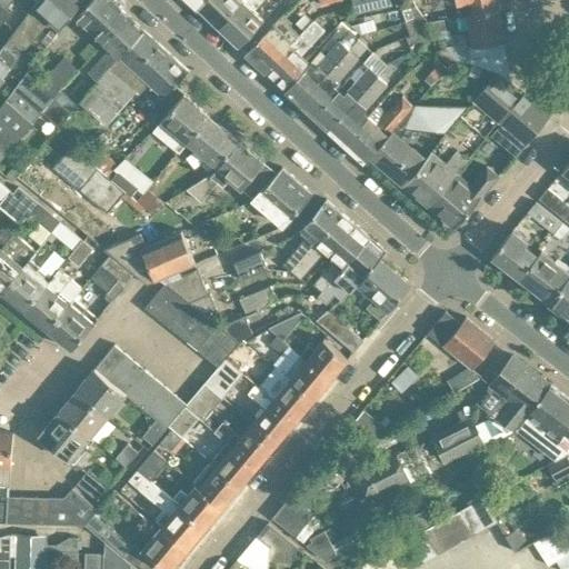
[(61,27),(82,0),(37,0),(15,31),(5,45),(0,49),(0,57),(10,66),(18,56),(51,18),(61,27)]
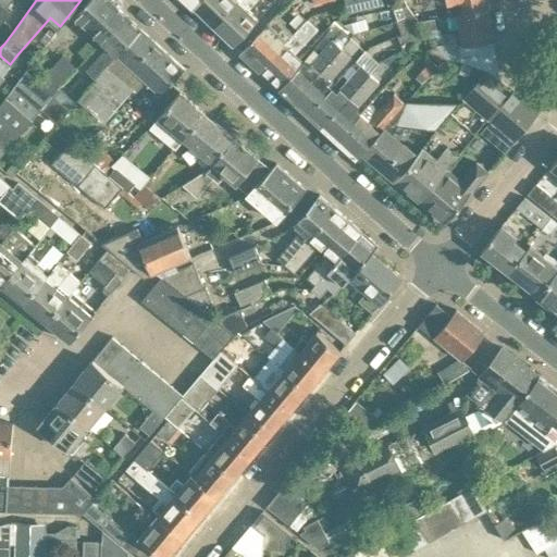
[(85,26),(94,36),(100,41),(125,14),(110,0),(87,0),(86,2),(73,15),(85,26)]
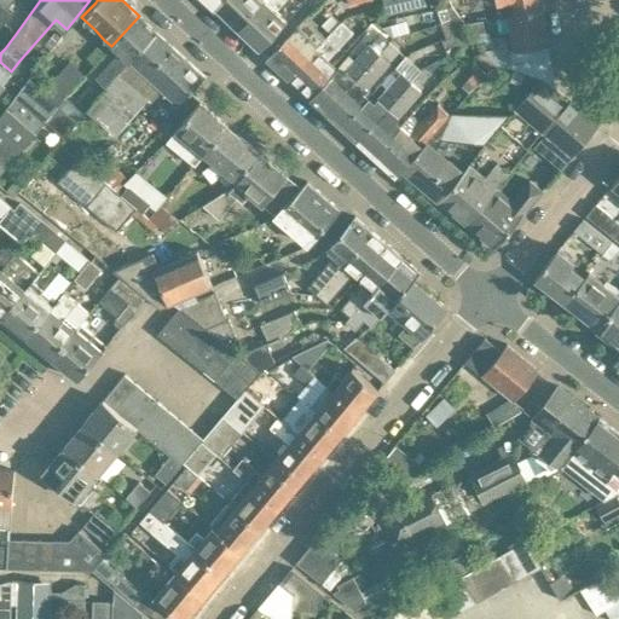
[(220,0),(214,7),(237,28),(262,0),(220,0)]
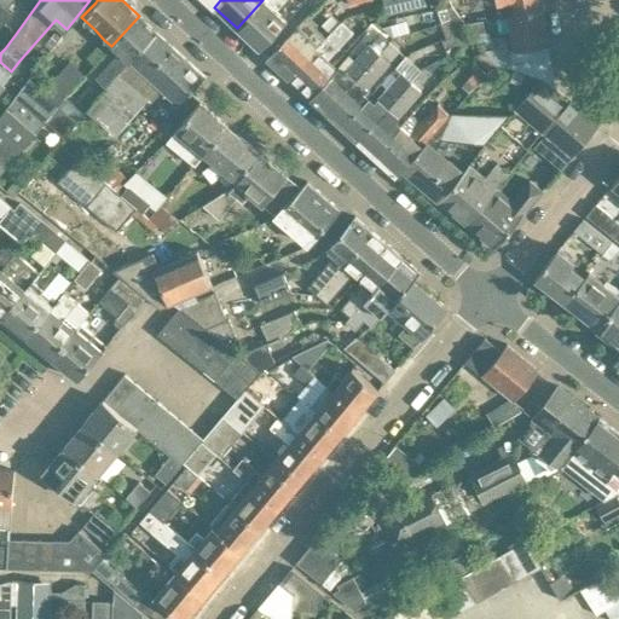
[(262,0),(237,28),(259,50),(285,22),(276,12),(287,0),(262,0)]
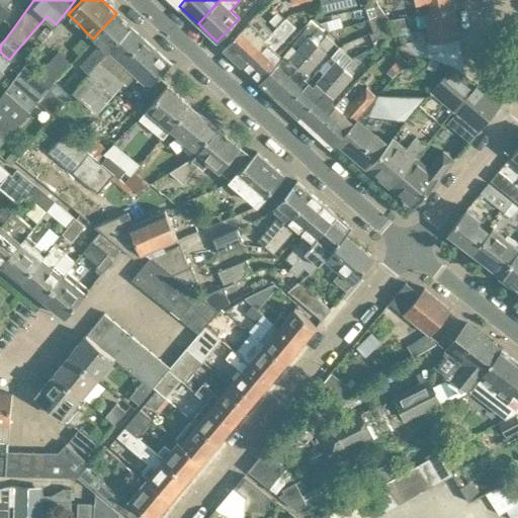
[(356,6),(355,0),(342,0),(336,1),(338,10),(356,6)]
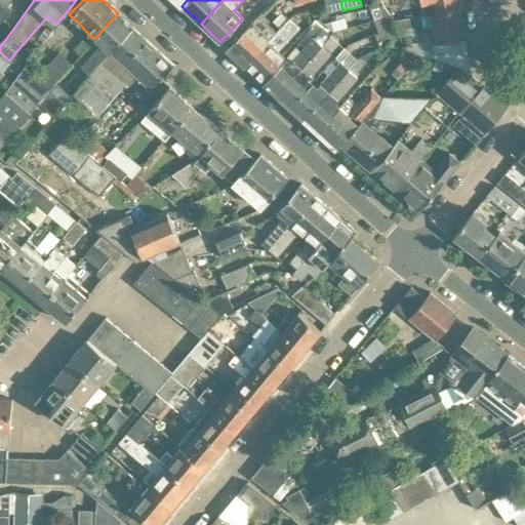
[(457,0),(411,0),(412,5),(425,3),(427,15),(432,14),(432,13),(459,8),(458,4),(457,0)]
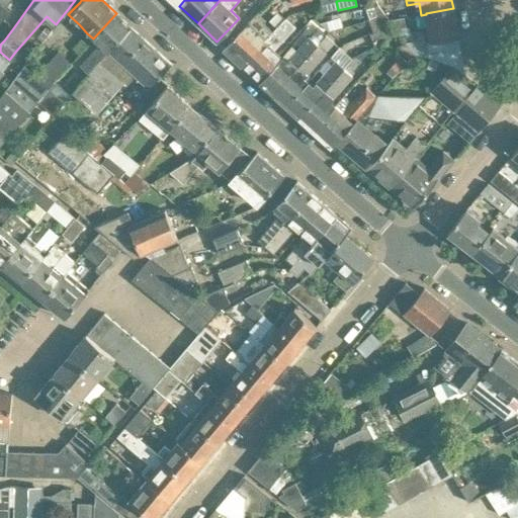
[(369,20),(384,14),(378,6),(364,8),(369,20)]
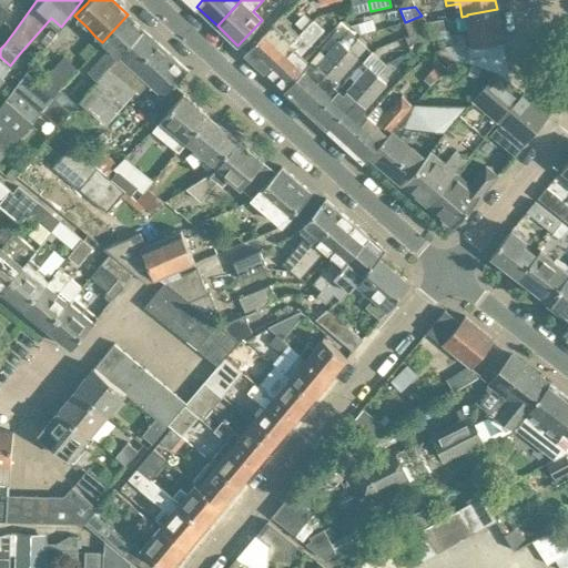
[(462,17),(456,18),(458,29),(469,28),(473,46),(503,40),(497,9),(467,14),(467,16),(462,17)]
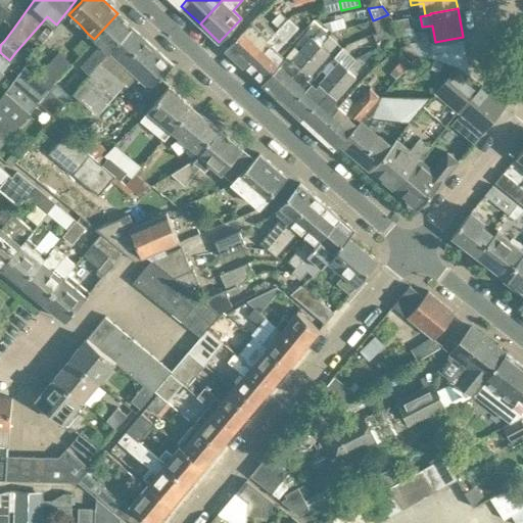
[(117,13),(94,39),(100,44),(82,65),(90,73),(131,26),(117,13)]
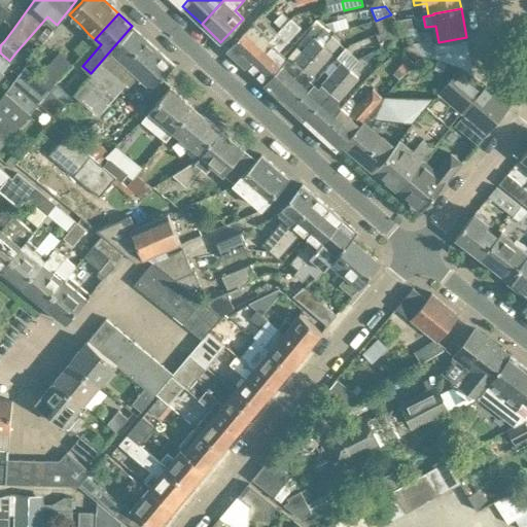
[(227,48),(246,66),(277,33),(268,24),(270,22),(260,13),(227,48)]
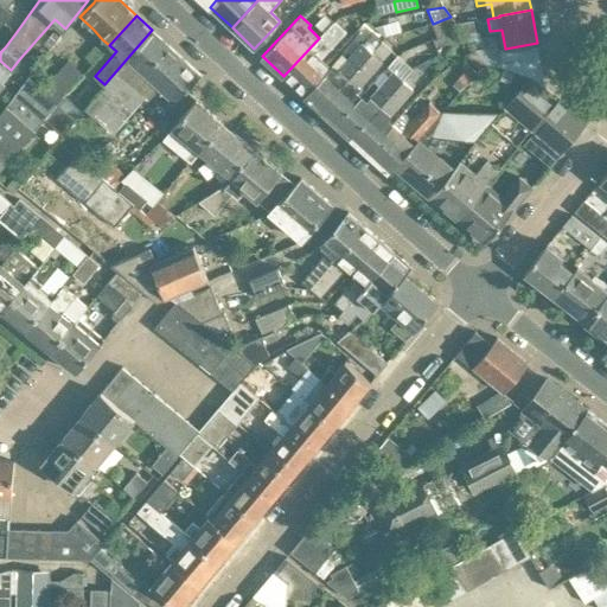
[(455,24),(451,17),(433,24),(439,37),(458,27),(455,24)]
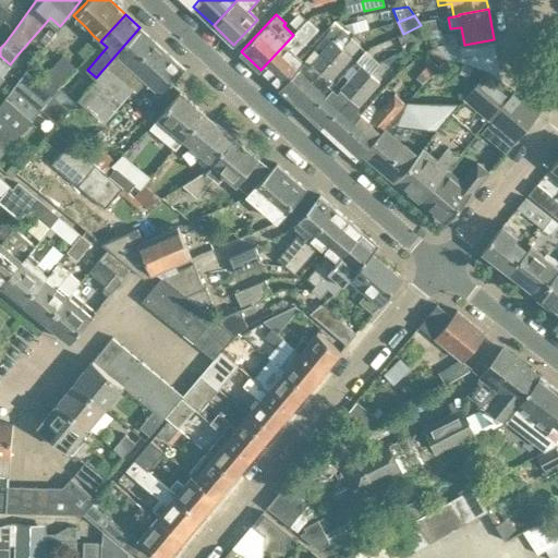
[(435,20),(419,22),(421,25),(425,32),(437,29),(435,20)]
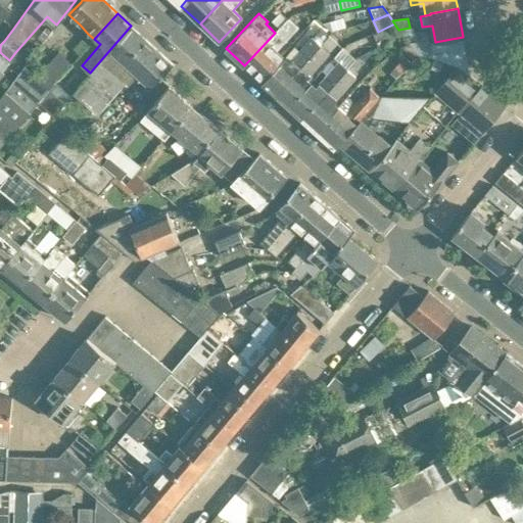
[(259,80),(263,82),(285,57),(282,55),(277,50),(283,43),(297,29),(287,19),(275,33),(244,65),(259,80)]
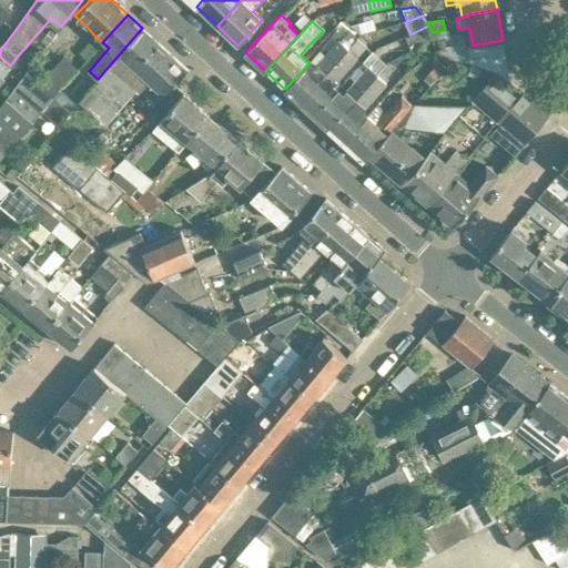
[(434,33),(428,26),(411,34),(404,38),(412,51),(436,37),(434,33)]
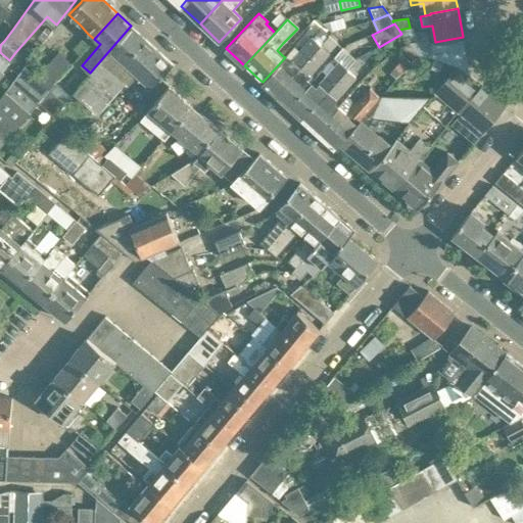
[(131,26),(90,73),(75,91),(99,112),(126,82),(129,84),(138,75),(152,87),(160,78),(173,64),(131,26)]
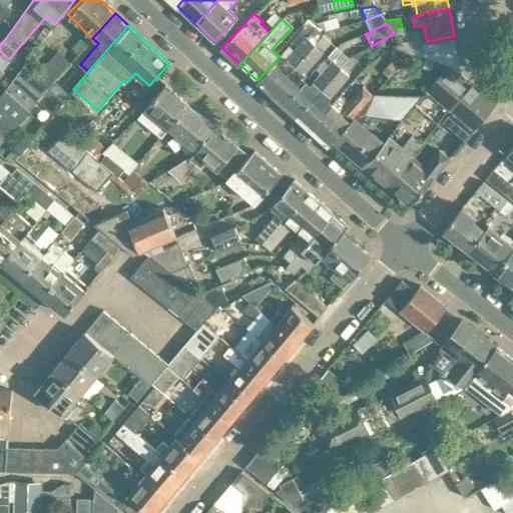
[(314,28),(306,36),(316,45),(323,36),(314,28)]
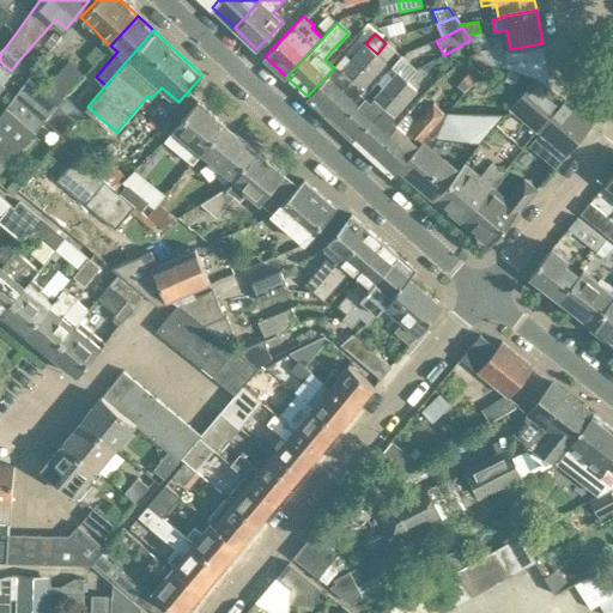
[(481,37),(474,43),(478,49),(487,62),(525,73),(535,77),(551,91),(542,43),(510,49),(504,50),(503,44),(487,47),(481,37)]
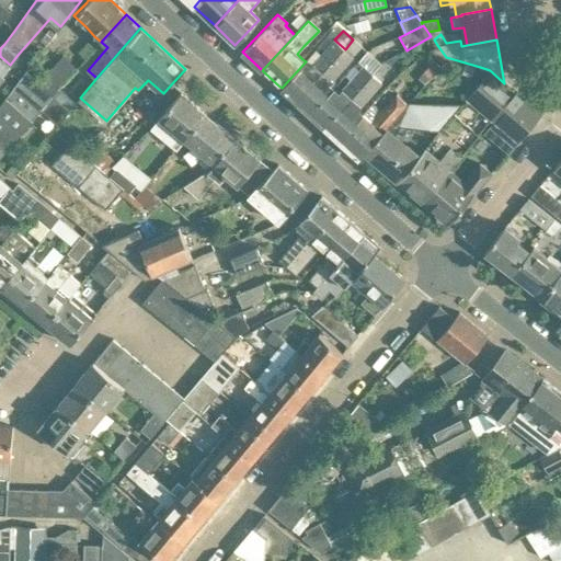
[(306,61),(282,88),(297,102),(345,49),(334,39),(310,67),(306,61)]
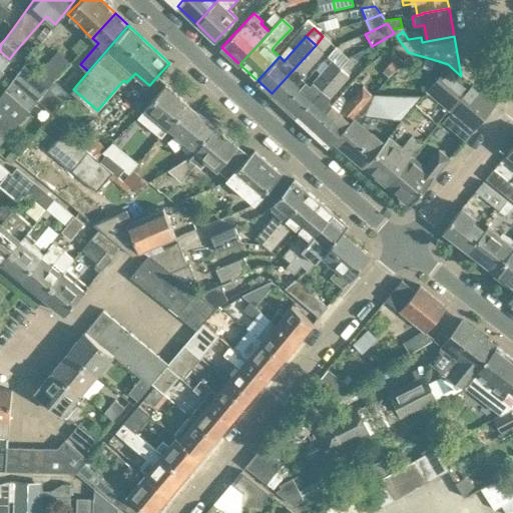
[(272,93),(284,105),(307,80),(302,76),(331,44),(323,36),(316,45),(272,93)]
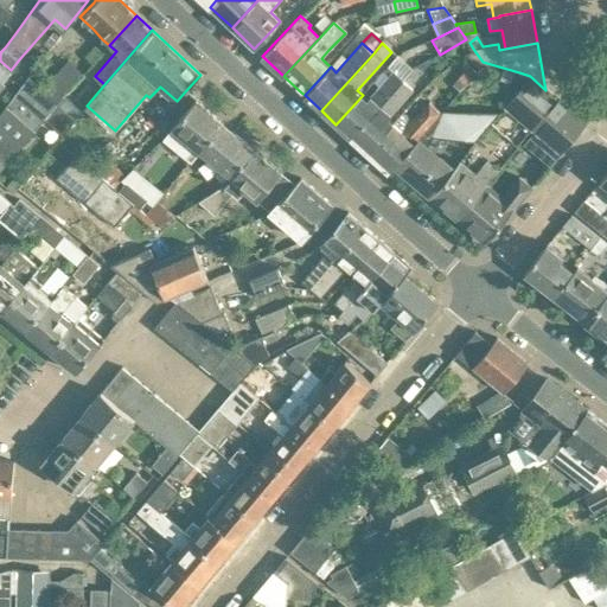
[(0,170),(45,117),(65,95),(84,72),(68,58),(43,88),(29,76),(0,113),(0,170)]
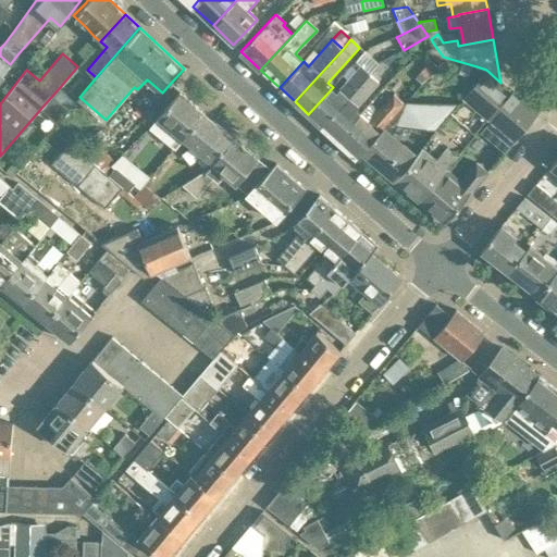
[(397,54),(386,60),(393,65),(399,57),(397,54)]
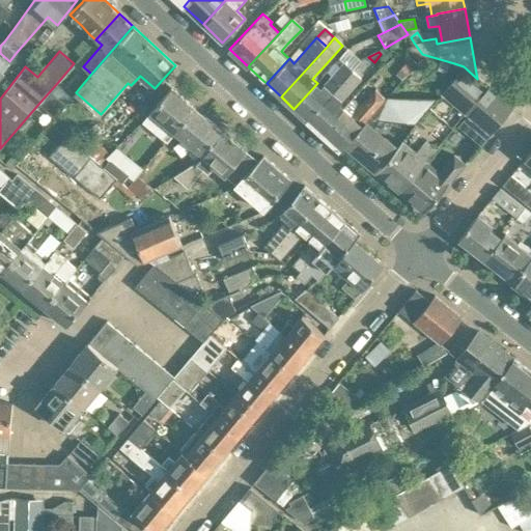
[(0,78),(4,74),(1,72),(9,61),(0,53),(0,78)]
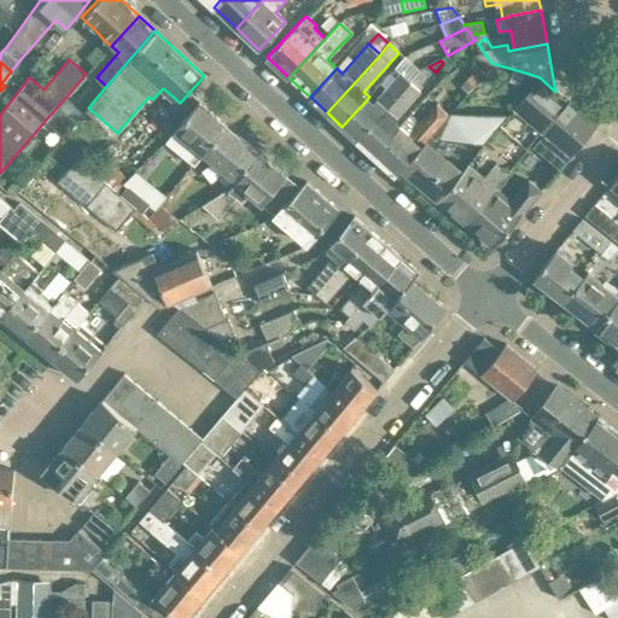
[(461,85),(442,109),(449,115),(450,112),(485,70),(478,64),(461,85)]
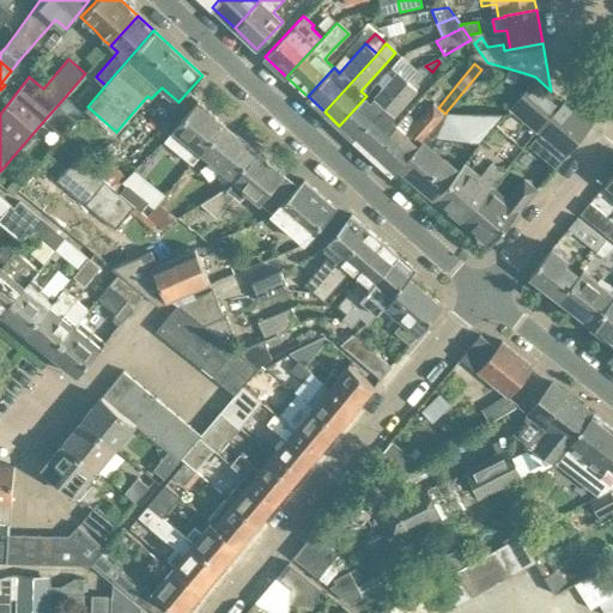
[(366,96),(339,126),(354,140),(407,82),(398,73),(371,102),(366,96)]
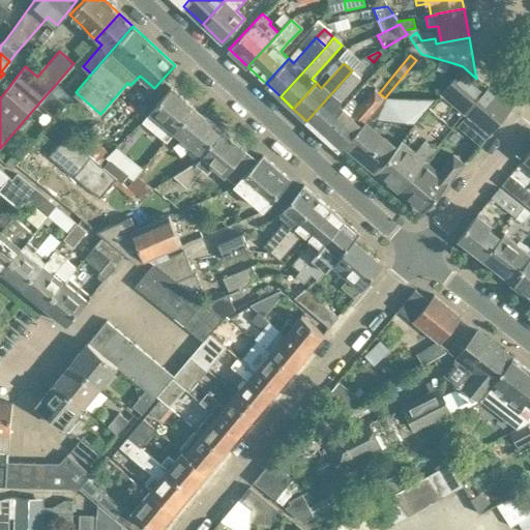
[(463,66),(450,81),(474,101),(477,97),(502,119),(511,108),(476,79),(463,66)]
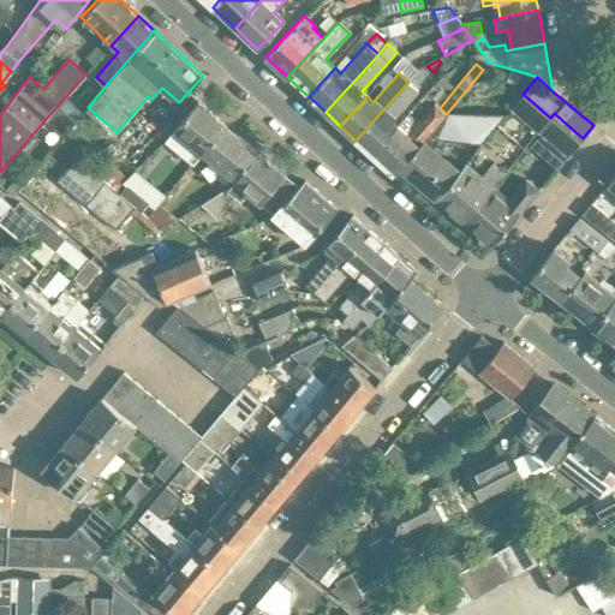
[(408,82),(356,141),(371,155),(398,125),(392,120),(418,91),(408,82)]
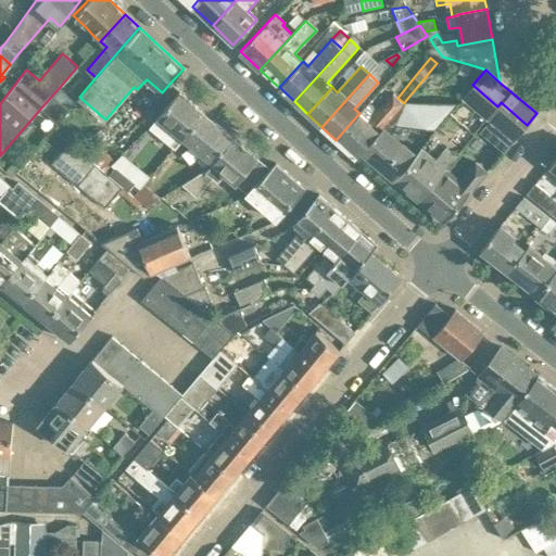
[(176,146),(181,140),(203,113),(179,91),(151,124),(176,146)]
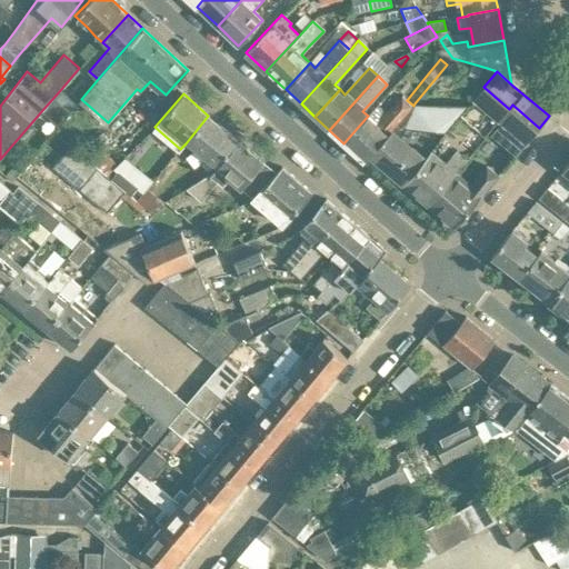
[(55,96),(42,110),(59,126),(70,110),(55,96)]
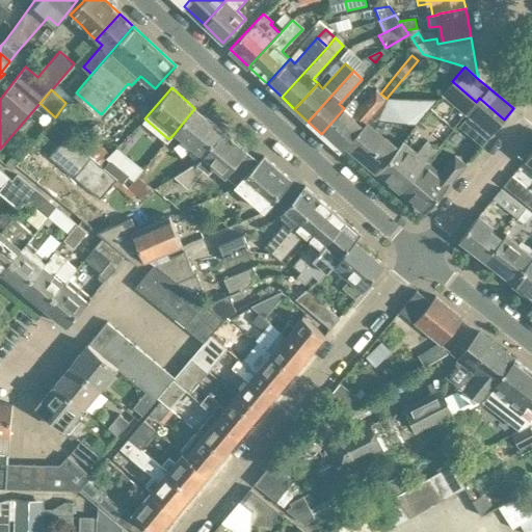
[(344,108),(321,134),(340,151),(345,145),(387,99),(380,94),(376,89),(361,107),(352,116),(344,108)]
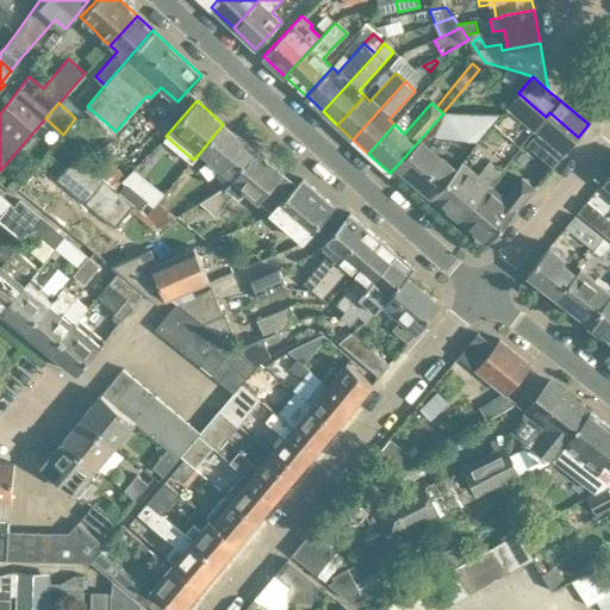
[(443,113),(396,167),(433,197),(456,168),(430,147),(434,137),(477,144),(502,114),(444,111),(443,113)]
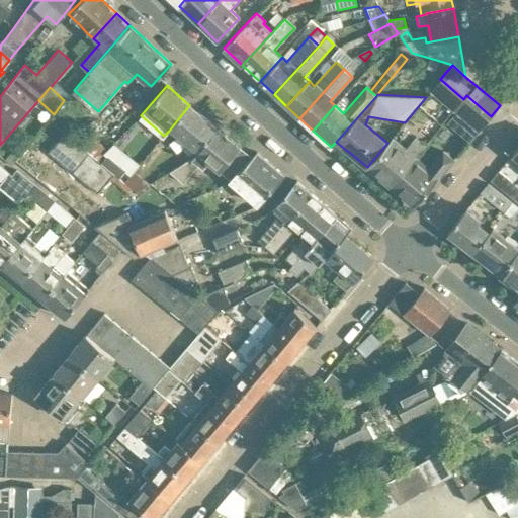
[(463,99),(454,110),(455,111),(479,132),(491,116),(466,95),(463,99)]
